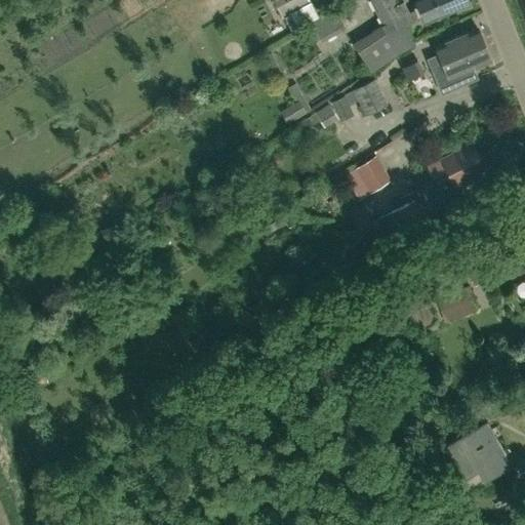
[(288,13),(310,2),(308,0),(273,0),(282,16),(288,13)]
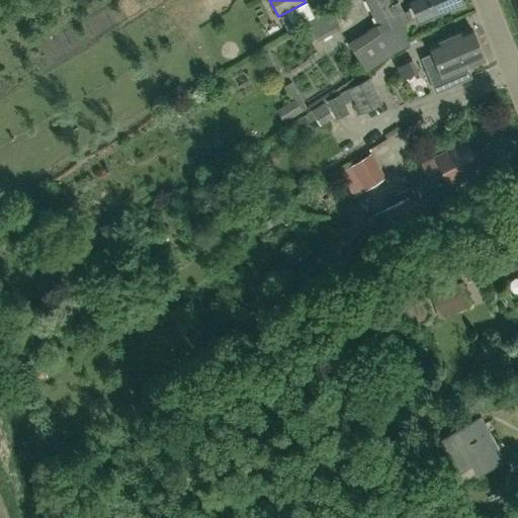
[(419,23),(462,5),(459,0),(409,0),(413,8),(403,12),(398,2),(391,5),(387,0),(366,0),(378,24),(350,42),(368,70),(391,56),(410,47),(400,27),(418,19),(419,23)]
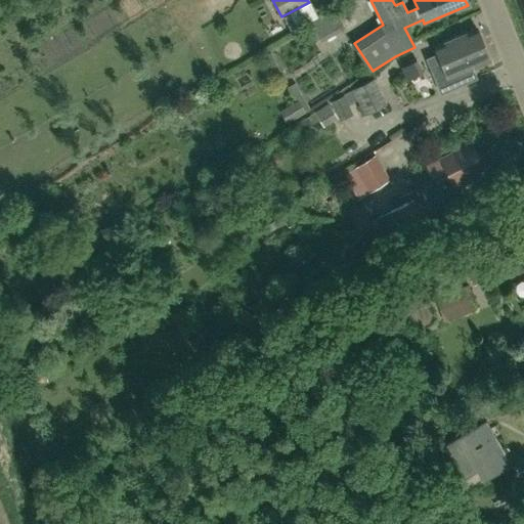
[(432,45),(436,54),(452,47),(463,72),(471,68),(489,60),(476,27),(432,45)]
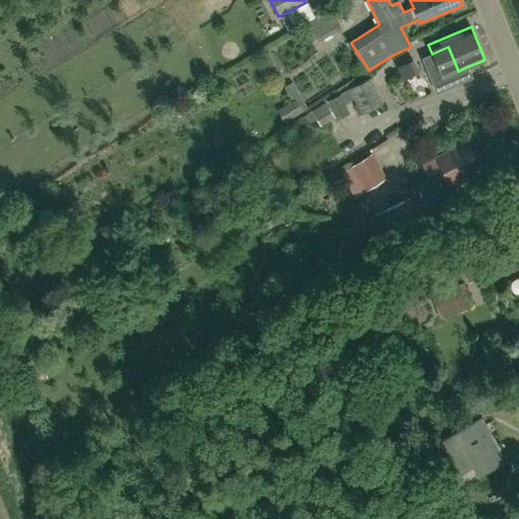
[(325,45),(341,48),(344,30),(329,27),(325,45)]
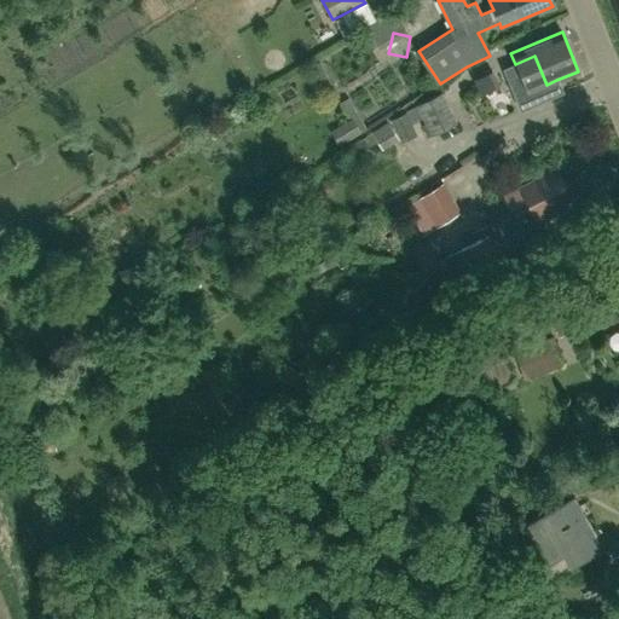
[(519,109),(561,92),(556,80),(547,85),(534,56),(515,64),(503,68),(519,109)]
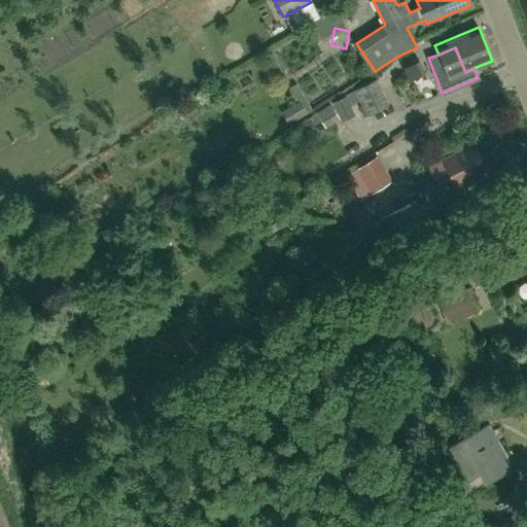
[(369,114),(389,103),(376,79),(355,90),(369,114)]
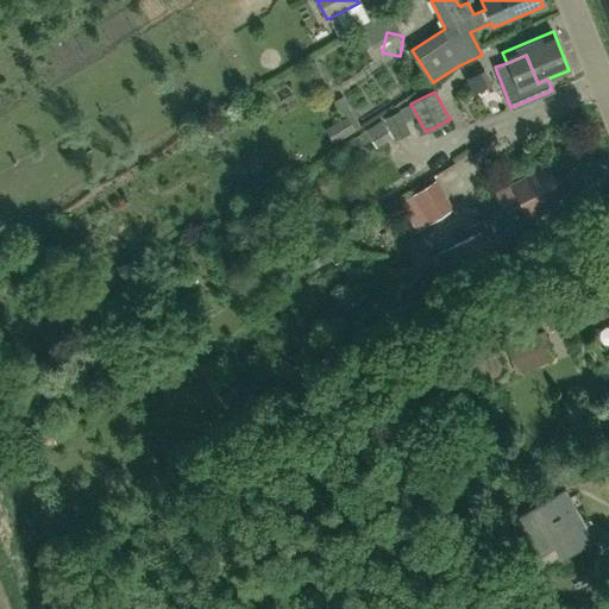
[(360,127),(343,96),(333,101),(343,117),(345,115),(345,117),(324,130),(333,144),(356,131),(356,130),(360,127)]
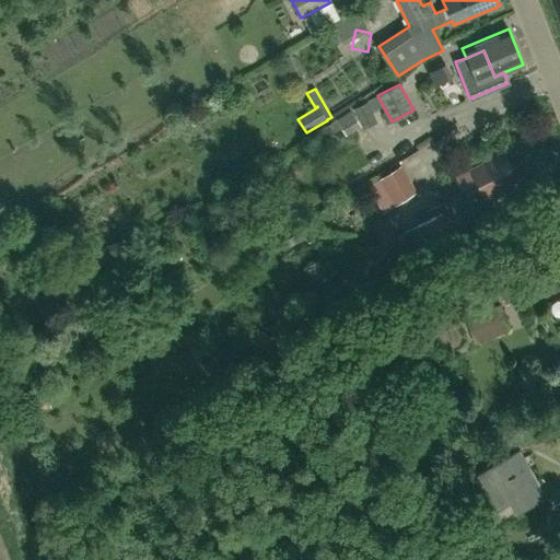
[(496,194),(518,182),(503,153),(458,177),(468,196),(481,189),(488,201),(497,197),(496,194)]
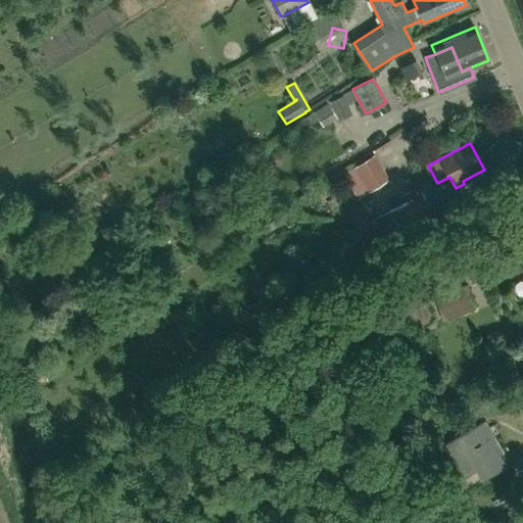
[(369,192),(389,180),(374,155),(353,168),(369,192)]
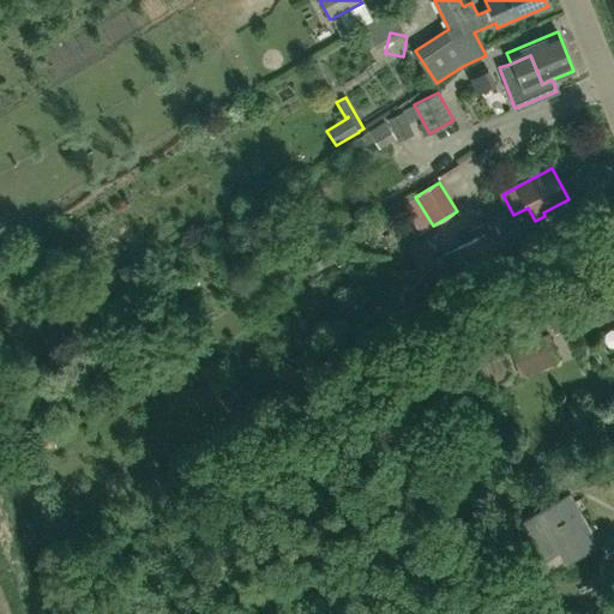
[(453,275),(497,252),(485,230),(441,253),(453,275)]
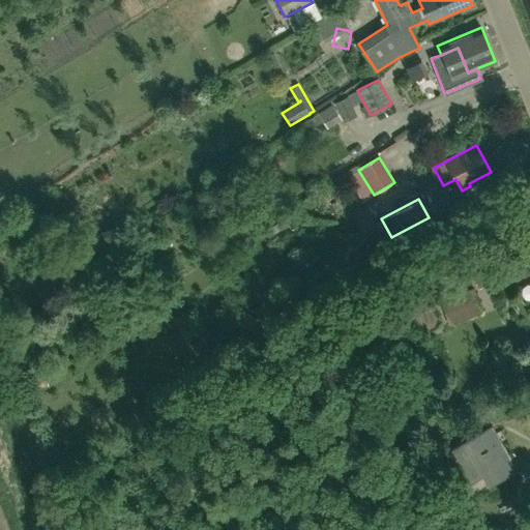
[(529,255),(503,267),(509,282),(529,272),(529,255)]
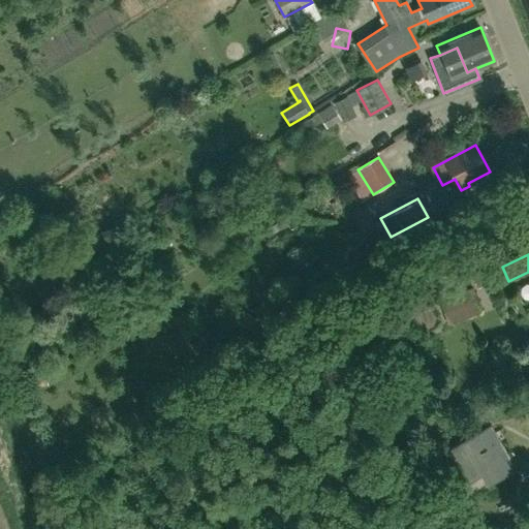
[(447,324),(480,313),(472,286),(439,297),(447,324)]
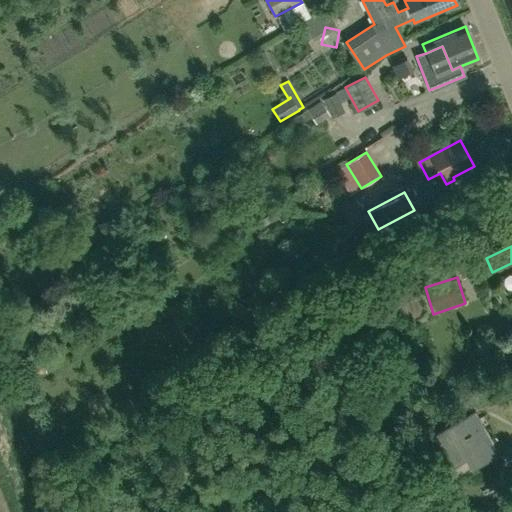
[(497,456),(501,445),(493,440),(474,410),(433,436),(452,465),(465,457),(472,469),(495,455),(497,456)]
